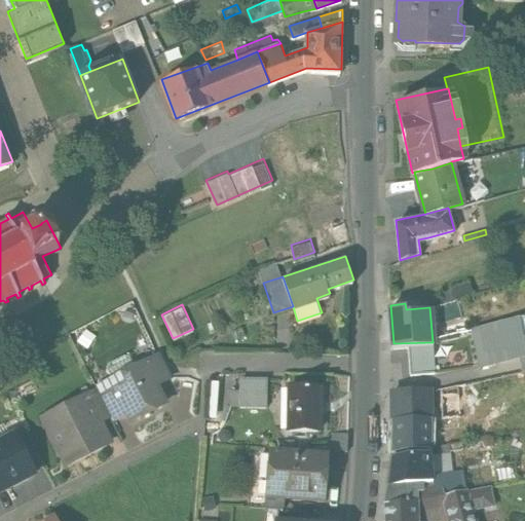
[(524,311),(472,320),(478,363),(521,358),(522,366),(524,365),(524,311)]
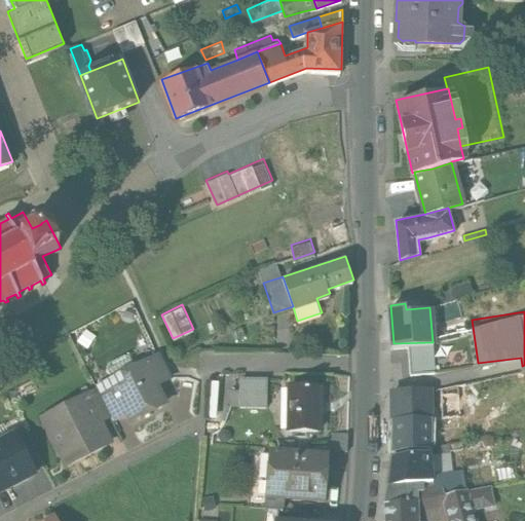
[(157,354),(146,360),(157,381),(169,375),(157,354)]
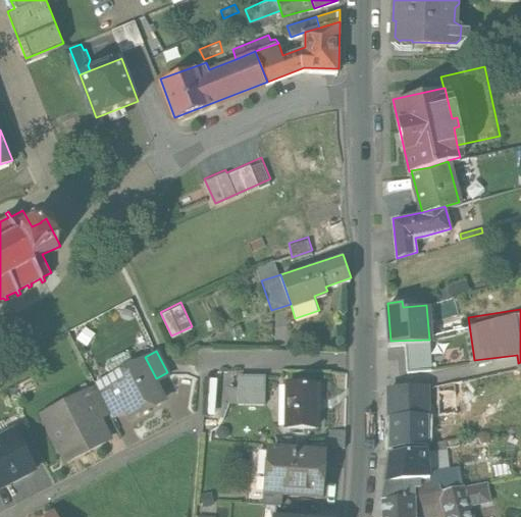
[(145,357),(110,374),(126,407),(131,414),(157,401),(159,392),(153,379),(156,378),(145,357)]
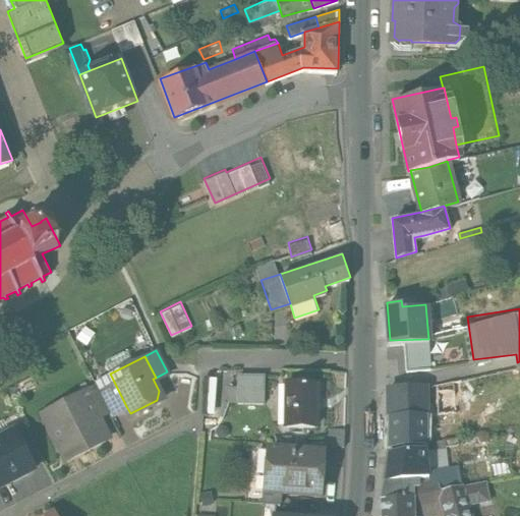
[(110,374),(95,381),(110,410),(112,413),(126,406),(110,374)]
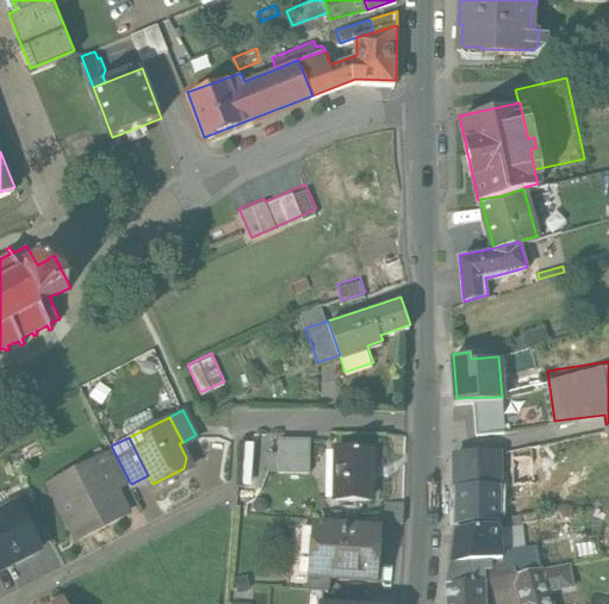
[(310,437),(279,437),(279,469),(310,469),(310,437)]
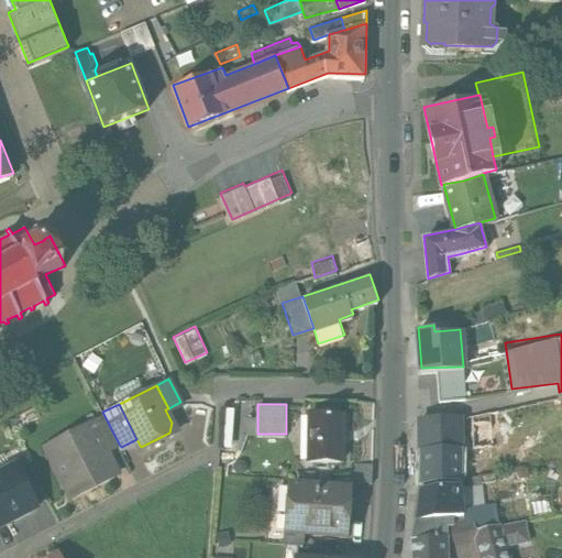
[(491,411),(473,414),(474,446),(493,444),(493,439),(492,430),(491,411)]
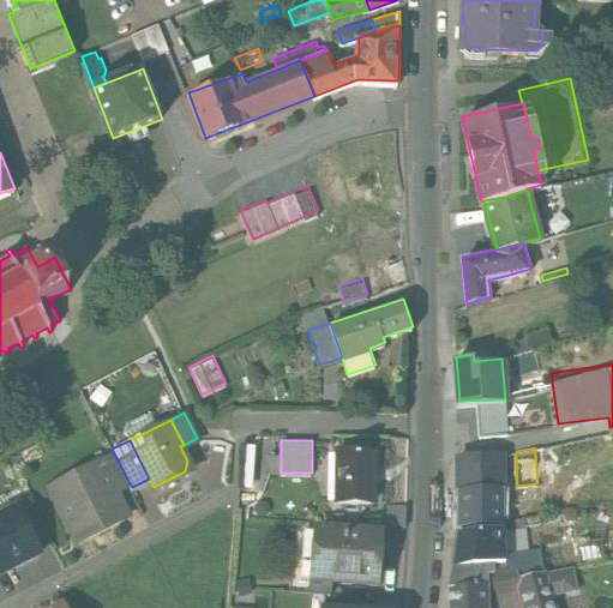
[(113,450),(96,458),(98,464),(101,463),(115,492),(130,483),(113,450)]
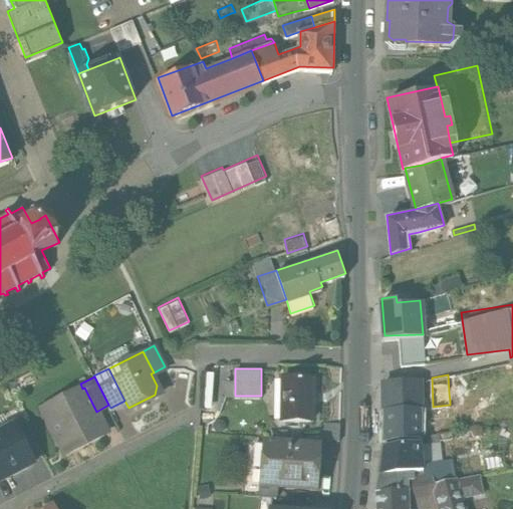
[(312,376),(284,376),(283,418),(311,419),(312,376)]
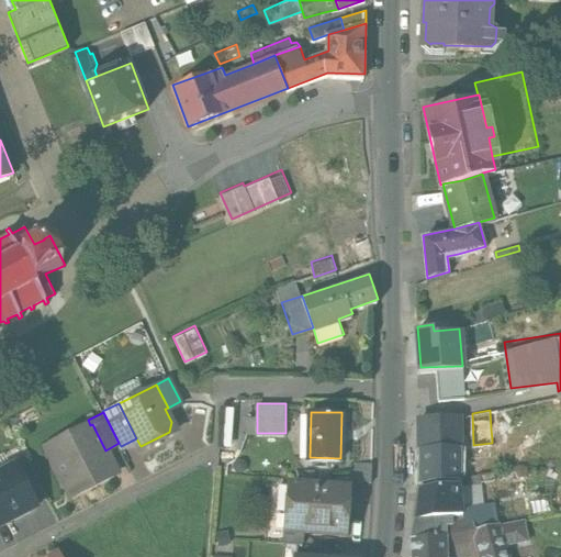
[(461,415),(419,416),(419,445),(460,444),(460,439),(461,415)]
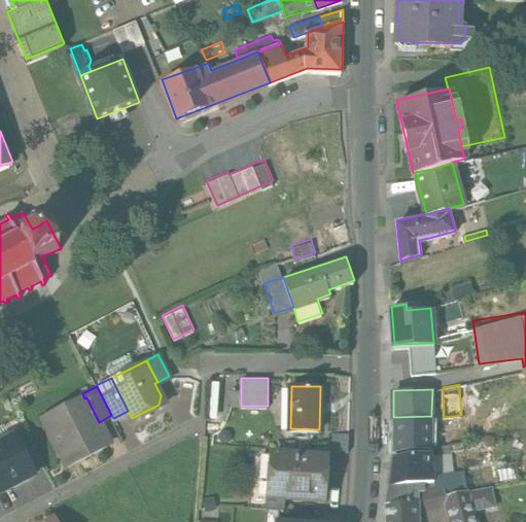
[(84,398),(45,418),(66,460),(107,439),(99,422),(86,397),(84,398)]
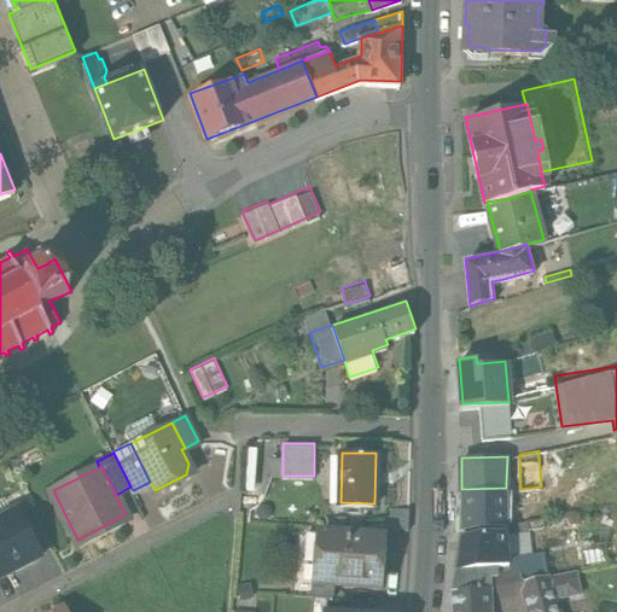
[(506,488),(461,489),(461,528),(484,528),(506,524),(506,499),(506,488)]
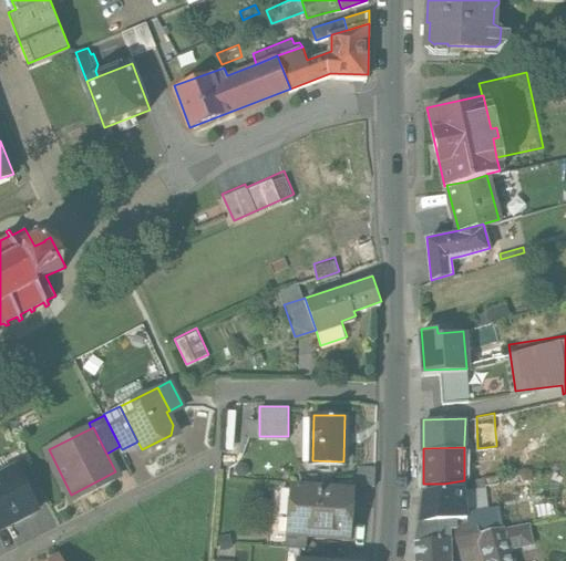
[(44,494),(27,459),(14,466),(33,500),(44,494)]
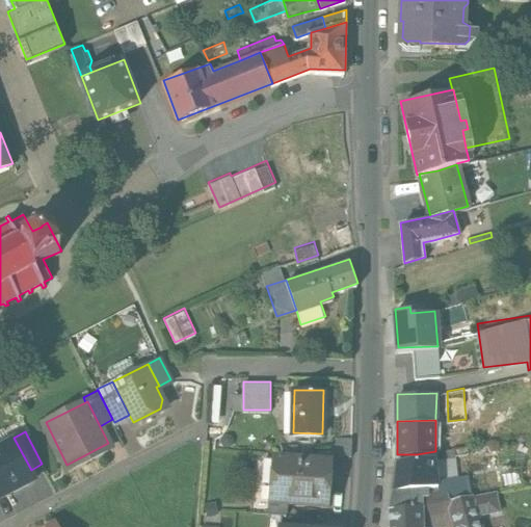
[(14,438),(0,444),(0,477),(6,490),(7,492),(34,477),(31,470),(14,438)]
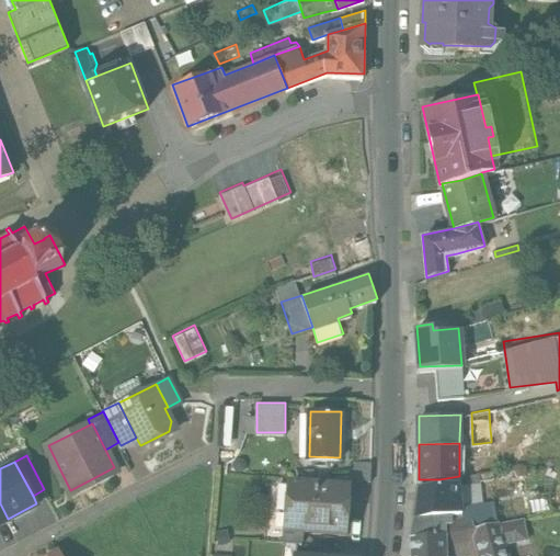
[(479,472),(468,474),(469,484),(481,480),(479,472)]
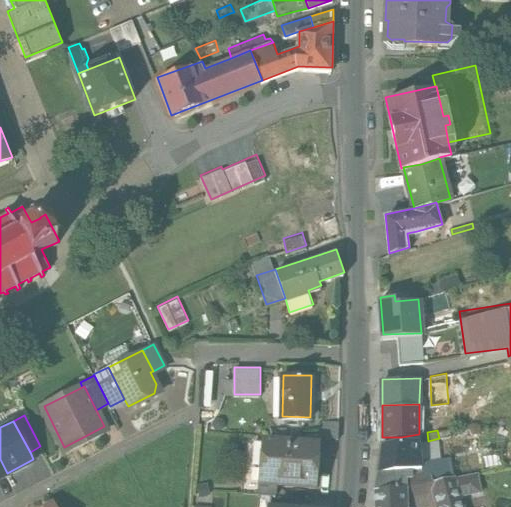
[(315,443),(271,439),(255,438),(254,444),(253,458),(259,464),(269,464),(268,478),(268,479),(276,480),(312,482),(315,443)]
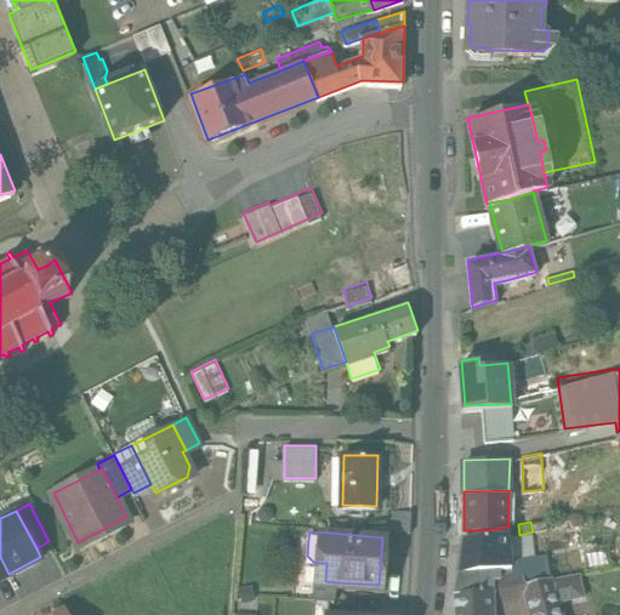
[(508,535),(462,536),(459,570),(455,591),(454,592),(491,592),(490,579),(491,579),(491,578),(491,569),(511,568),(508,535)]
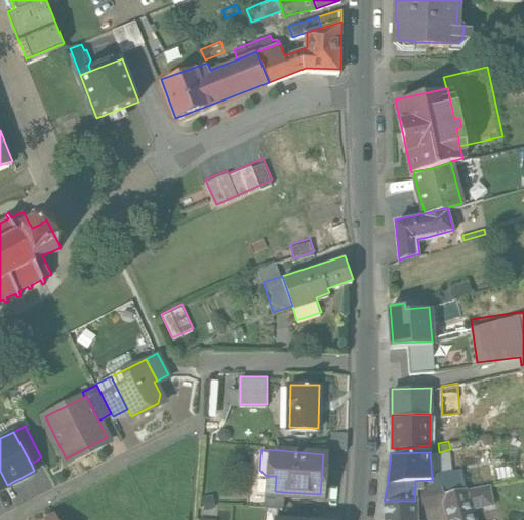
[(260,455),(252,454),(250,488),(275,490),(276,476),(266,476),(259,470),(260,455)]
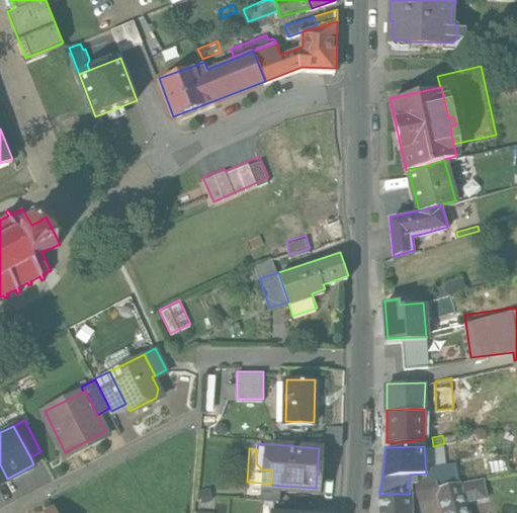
[(446,475),(422,480),(425,497),(439,494),(440,494),(439,488),(448,486),(447,480),(446,475)]
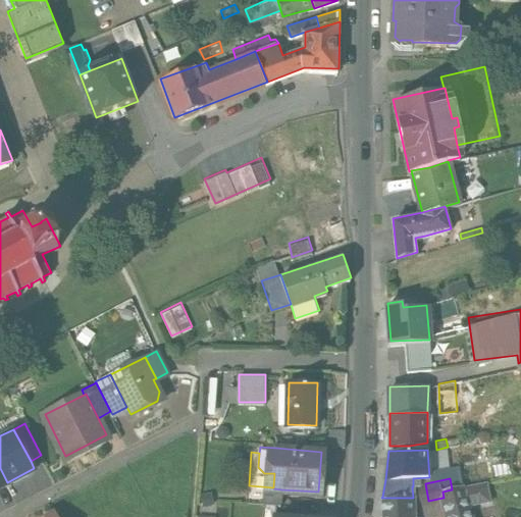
[(425,483),(413,485),(413,486),(412,486),(413,498),(414,498),(414,506),(428,501),(425,483)]
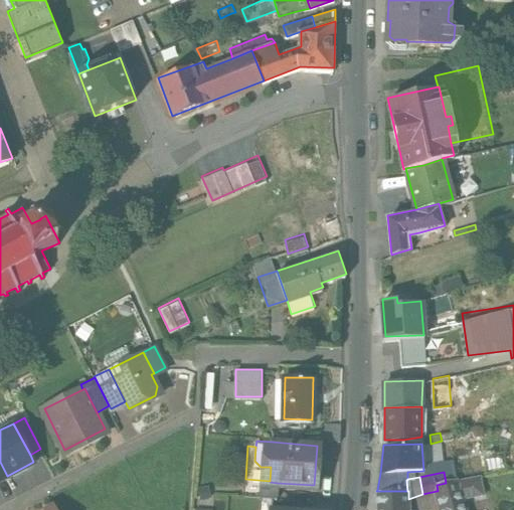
[(270,481),(245,479),(244,492),(273,494),(273,495),(277,495),(278,483),(270,482),(270,481)]
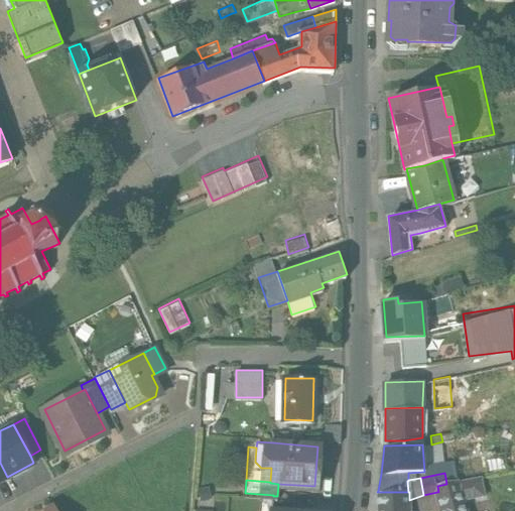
[(446,484),(437,486),(438,492),(437,492),(440,503),(442,510),(466,510),(461,488),(458,481),(452,483),(446,484)]
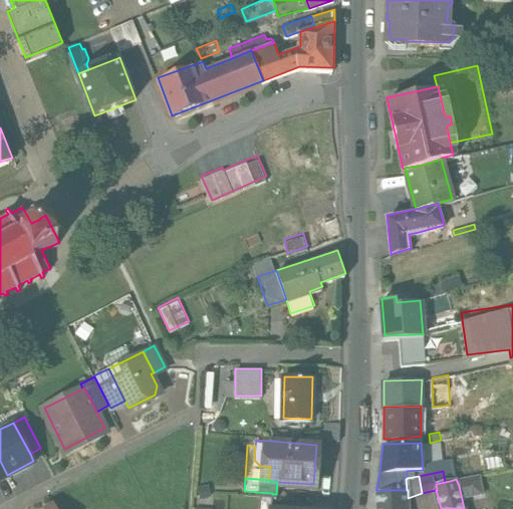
[(472,508),(466,485),(459,486),(464,508),(472,508)]
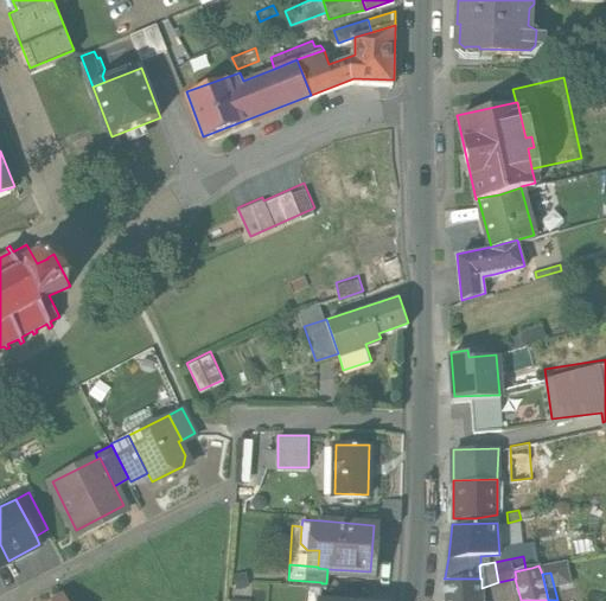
[(321,582),(288,580),(288,581),(244,577),(242,600),(320,600),(321,583),(321,582)]
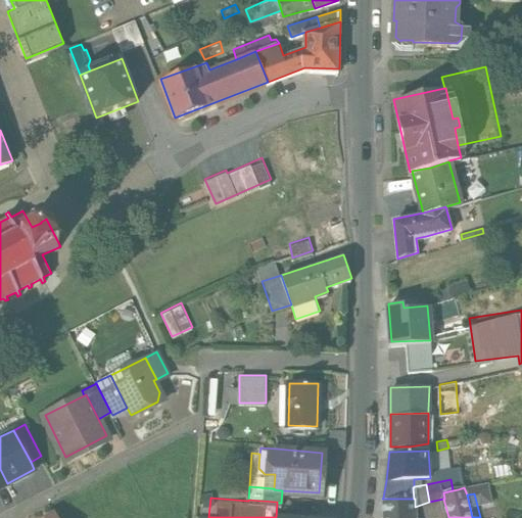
[(414,499),(382,499),(383,517),(415,517),(415,507),(415,499),(414,499)]
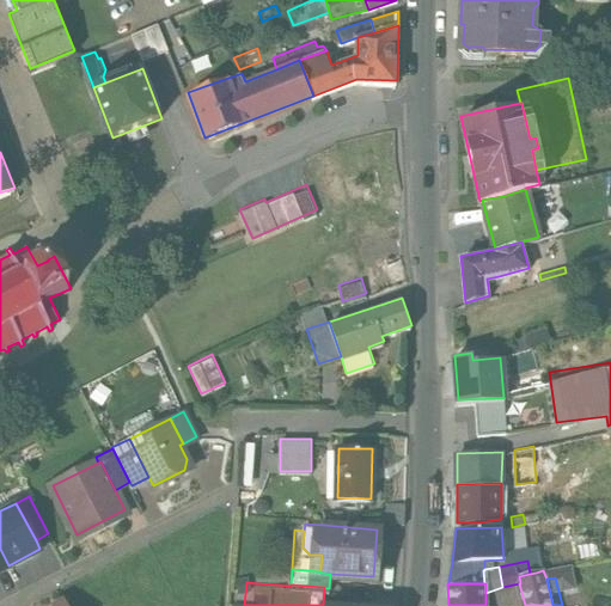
[(519,583),(502,587),(507,601),(523,597),(519,583)]
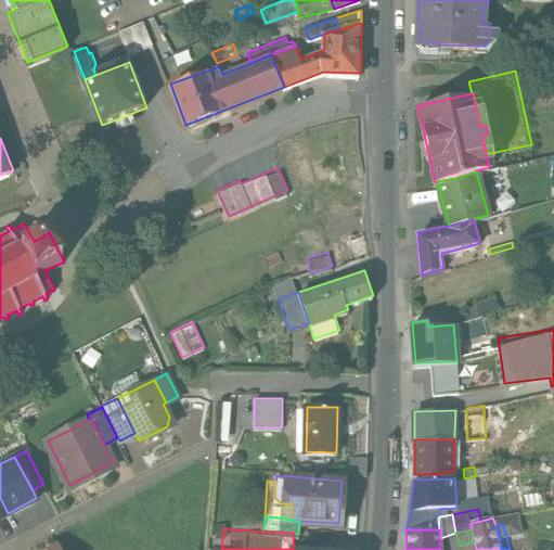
[(455,533),(440,538),(440,549),(447,549),(460,546),(455,533)]
